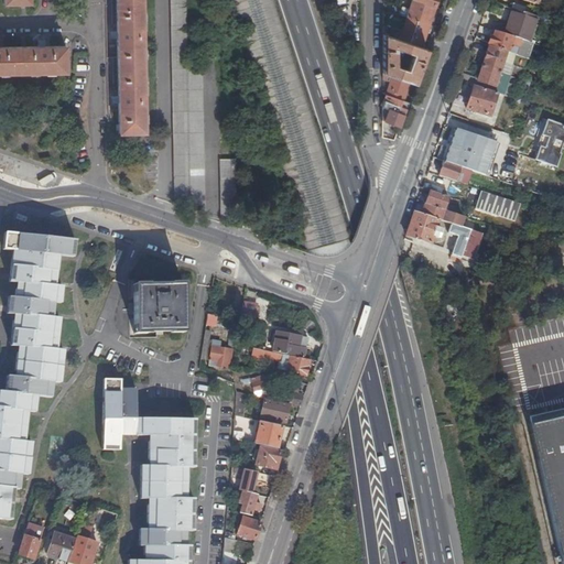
[(145,131),(142,0),(116,0),(119,132),(145,131)]
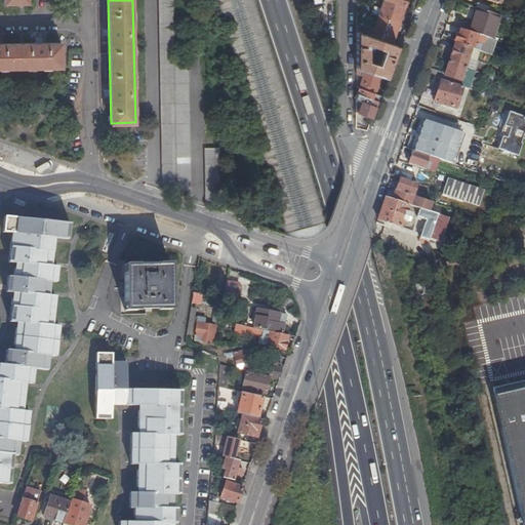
[(191,189),(188,62),(174,62),(172,0),(159,0),(164,184),(176,183),(176,190),(191,189)]
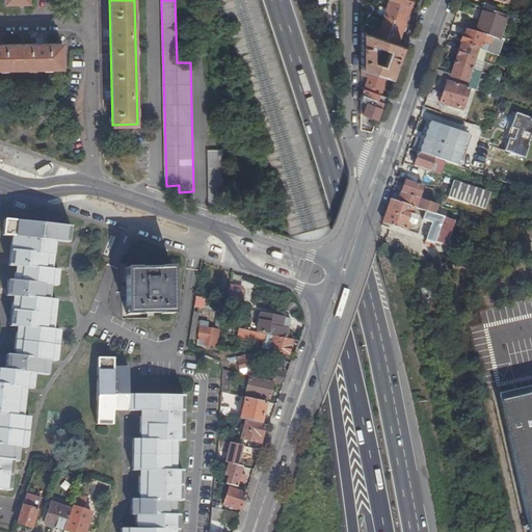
[(362,24),(362,32),(371,35),(397,44),(400,35),(407,14),(410,5),(410,4),(396,0),(389,0),(384,16),(390,18),(390,21),(392,22),(387,35),(374,31),(374,28),(362,24)]
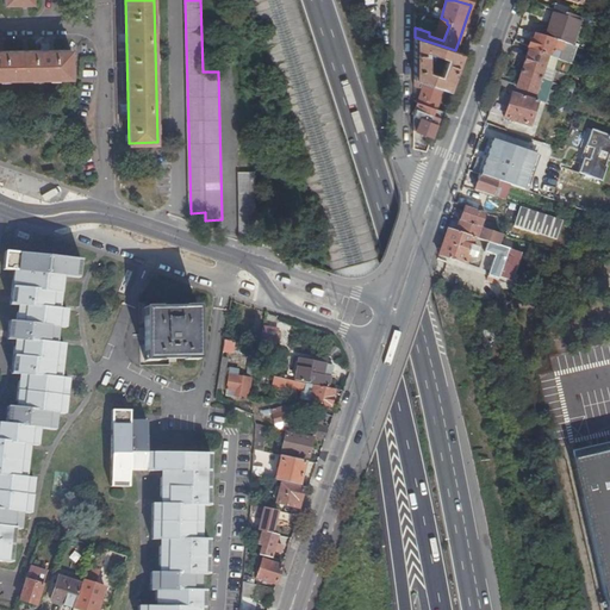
[(554,10),(545,37),(564,43),(571,45),(579,18),(554,10)]
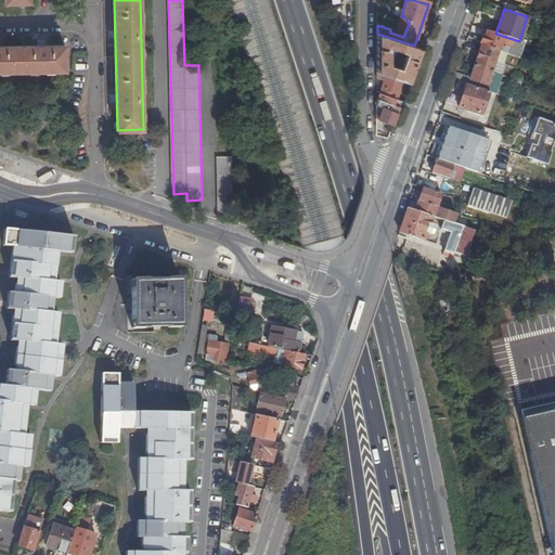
[(531,17),(527,16),(519,41),(523,42),(531,17)]
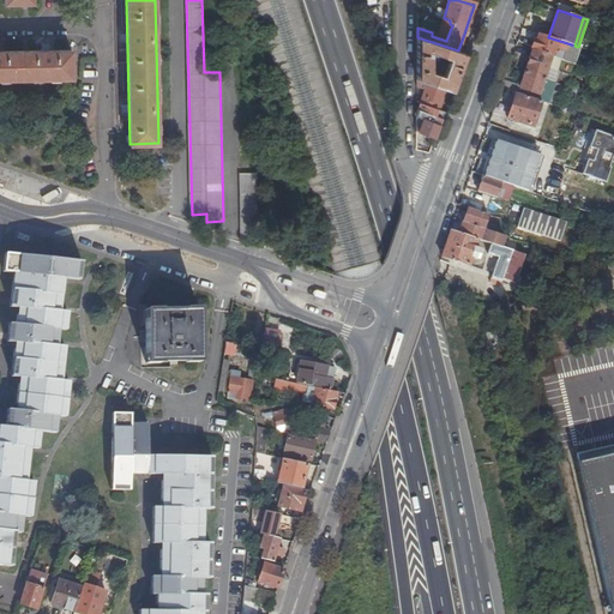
[(536,32),(531,49),(552,55),(554,56),(557,48),(565,50),(567,43),(548,37),(536,32)]
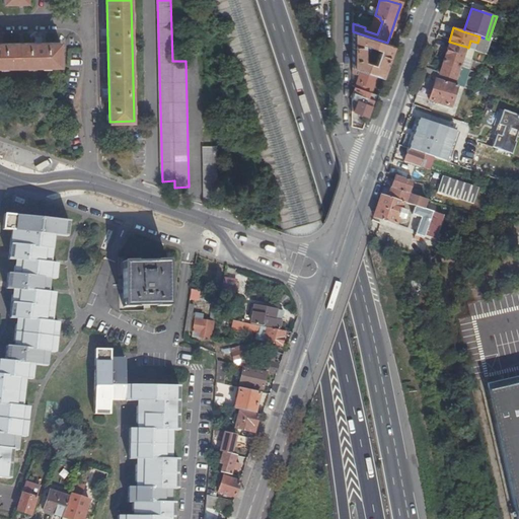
[(353,31),(352,67),(359,69),(361,69),(376,75),(382,76),(393,45),(387,43),(362,34),(353,31)]
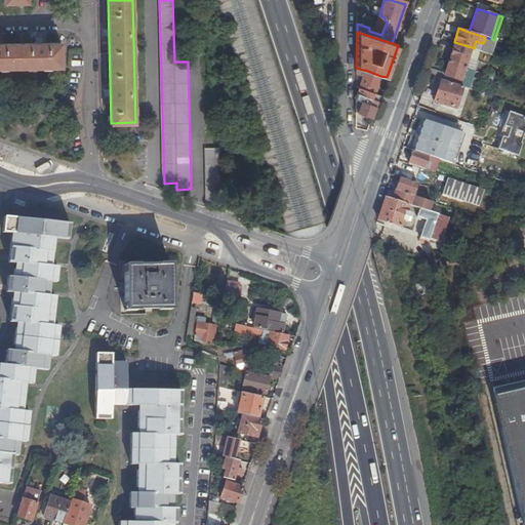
[(61,41),(0,42),(0,67),(62,66),(61,41)]
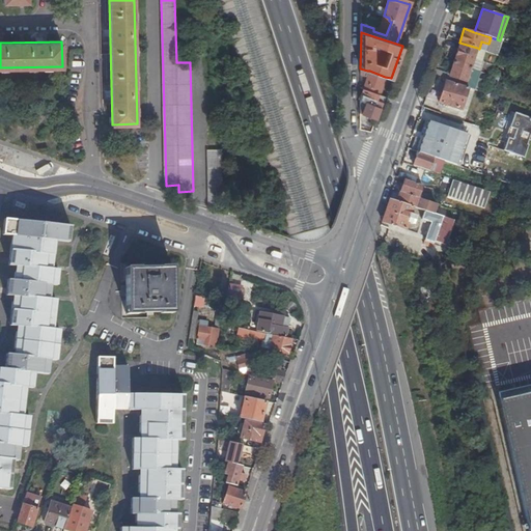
[(455,57),(453,62),(471,68),(477,48),(459,43),(455,57)]
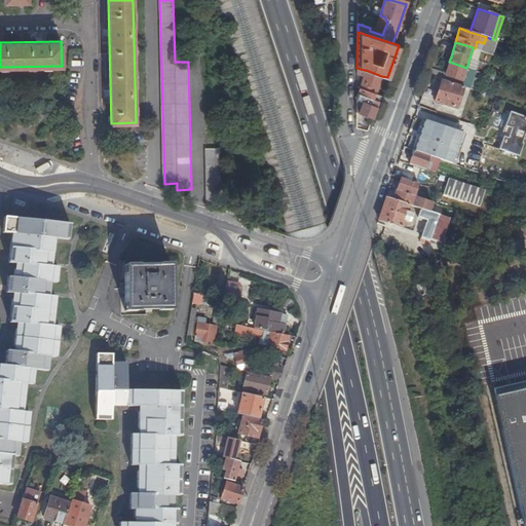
[(473,47),(466,68),(475,71),(479,58),(481,50),(475,48),(473,47)]
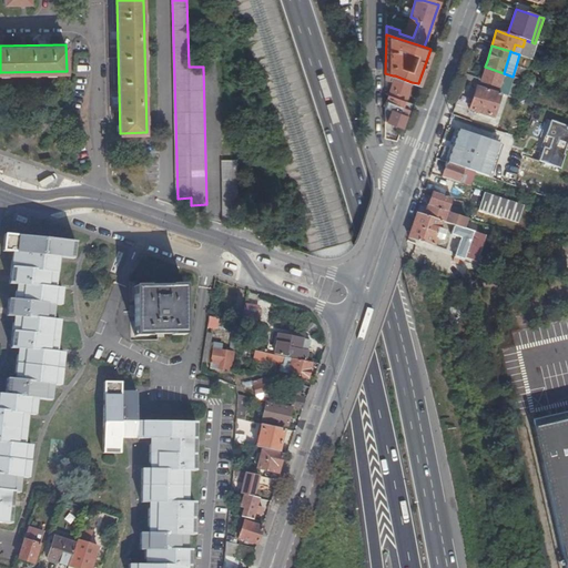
[(528,66),(530,58),(519,54),(517,62),(528,66)]
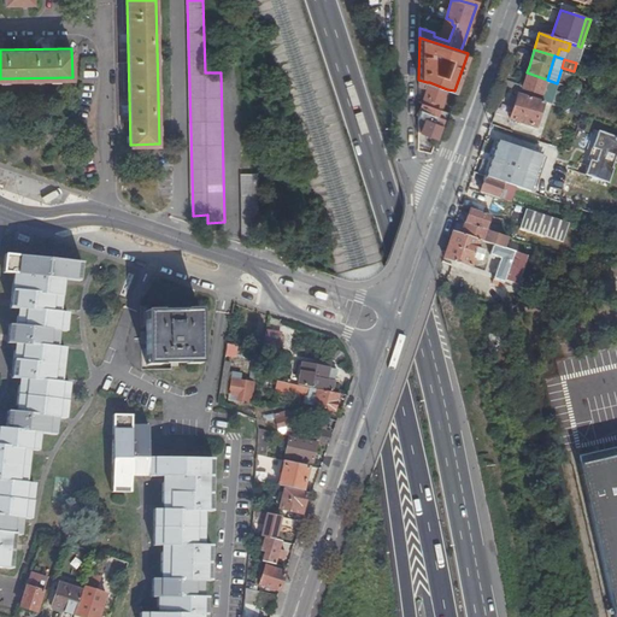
[(506,81),(503,88),(518,94),(544,103),(551,105),(556,90),(557,83),(547,80),(527,72),(522,88),(519,87),(521,86),(506,81)]
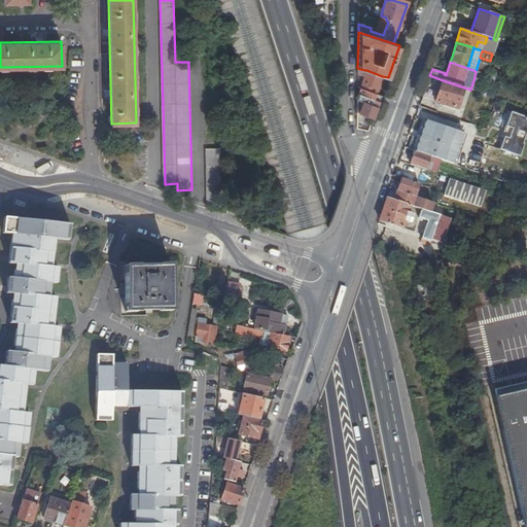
[(364,76),(360,88),(377,93),(382,76),(366,70),(364,76)]
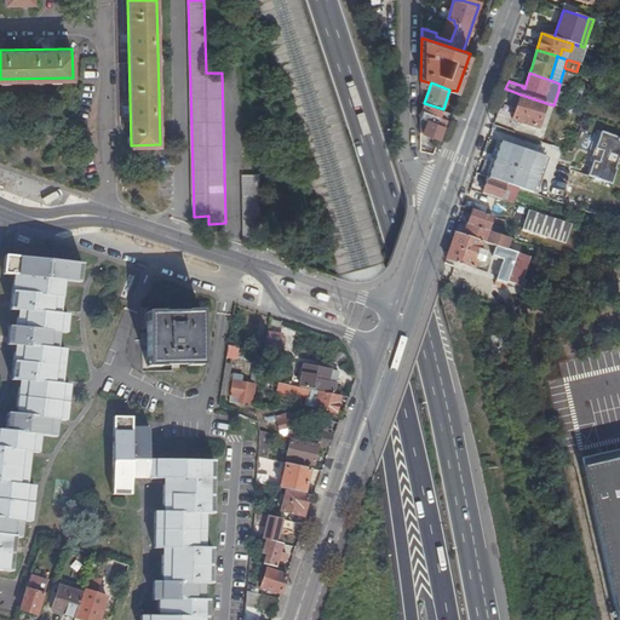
[(573,96),(575,89),(560,84),(558,91),(573,96)]
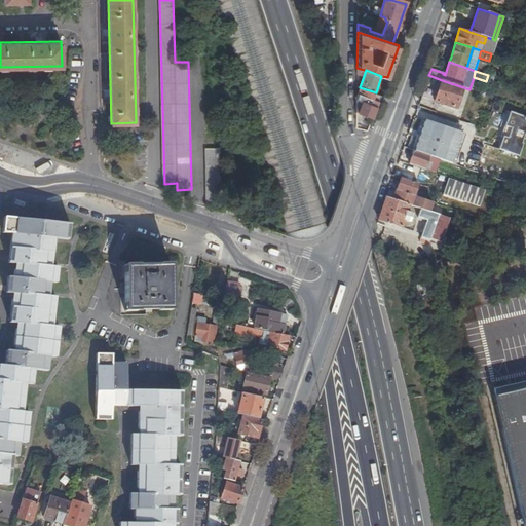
[(463,87),(442,80),(435,102),(456,109),(463,87)]
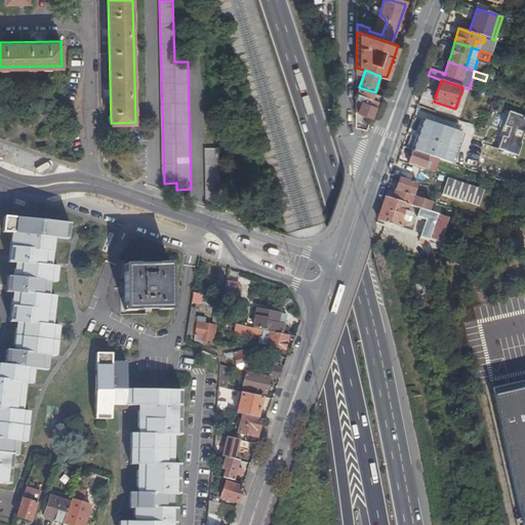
[(356,99),(355,111),(372,118),(375,107),(380,94),(375,92),(359,87),(356,99)]
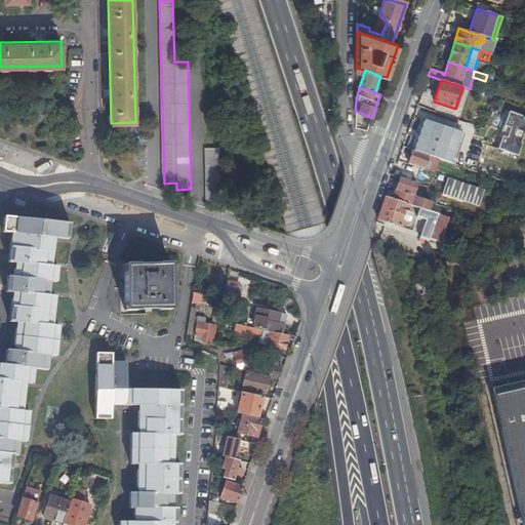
[(511,129),(509,137),(523,143),(524,135),(524,116),(511,112),(505,127),(511,129)]
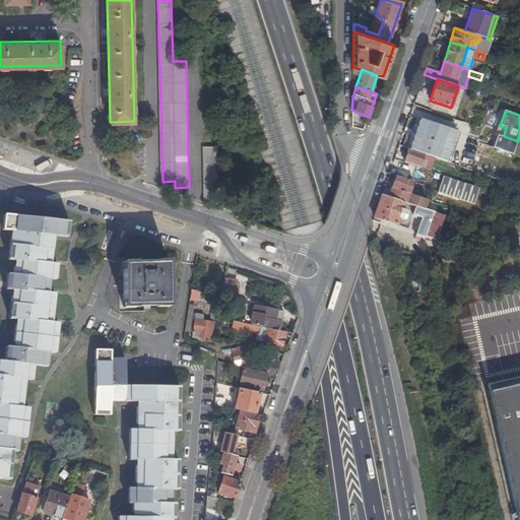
[(418,118),(408,148),(423,153),(429,155),(432,156),(446,161),(457,131),(418,118)]
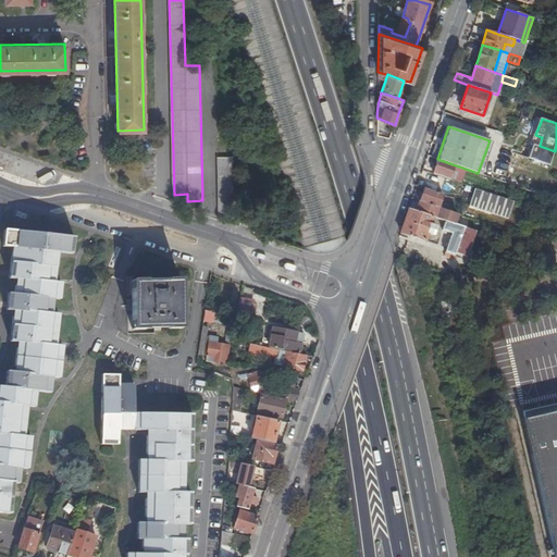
[(534,146),(530,159),(551,166),(556,153),(554,152),(555,151),(540,146),(539,147),(534,146)]
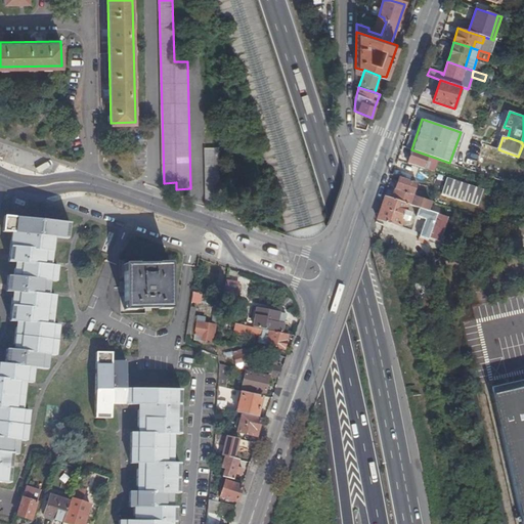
[(220,200),(218,146),(205,145),(206,200),(220,200)]
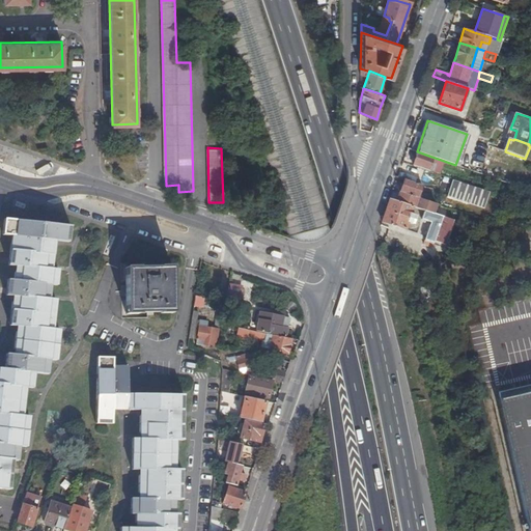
[(417,151),(413,165),(424,169),(436,173),(437,171),(441,160),(438,159),(431,157),(417,151)]
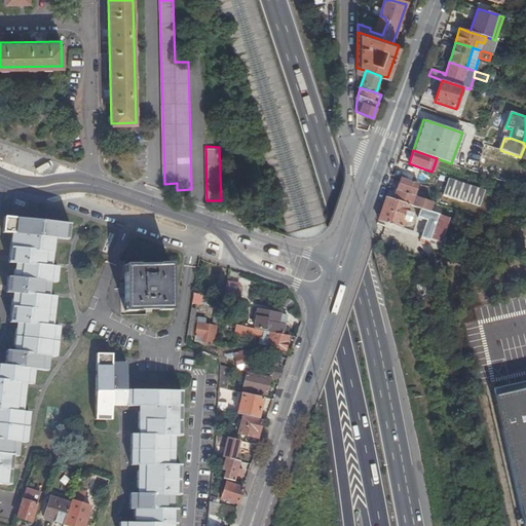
[(409,163),(405,179),(415,182),(420,167),(409,163)]
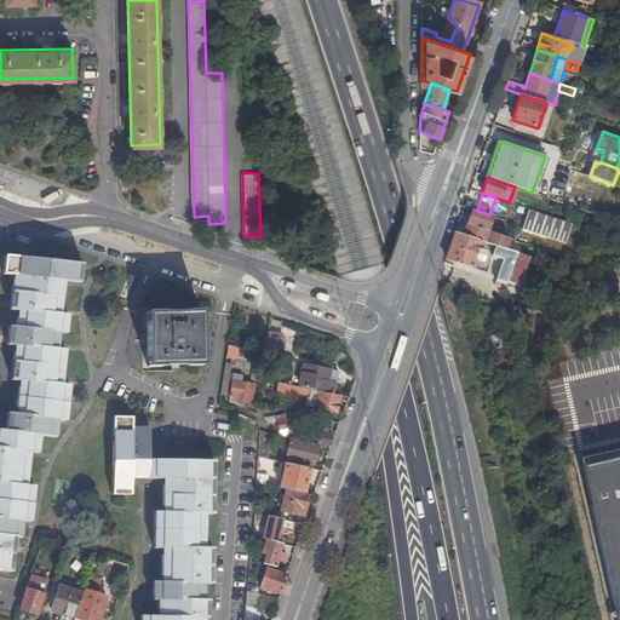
[(521,220),(524,208),(516,206),(512,218),(521,220)]
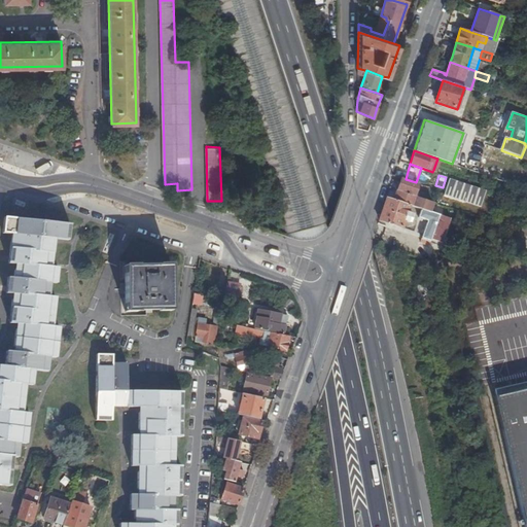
[(393,200),(408,205),(412,206),(414,199),(417,200),(418,198),(416,197),(418,194),(415,192),(418,183),(416,182),(406,179),(401,177),(393,200)]
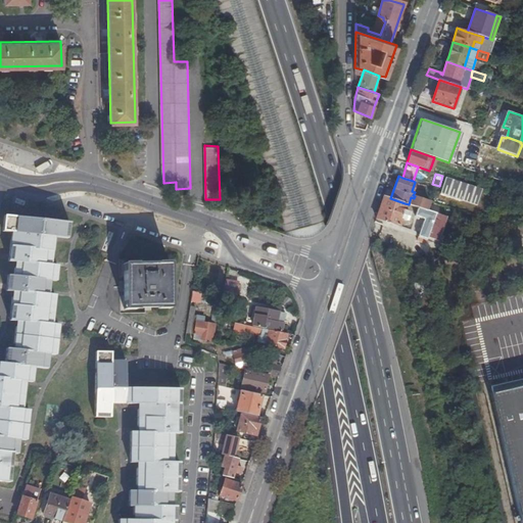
[(477,206),(482,189),(444,177),(438,194),(477,206)]
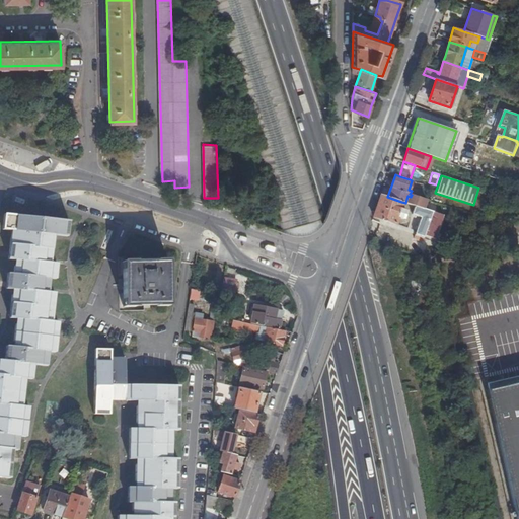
[(380,194),(372,216),(394,224),(396,217),(403,219),(405,211),(399,208),(401,202),(387,197),(380,194)]
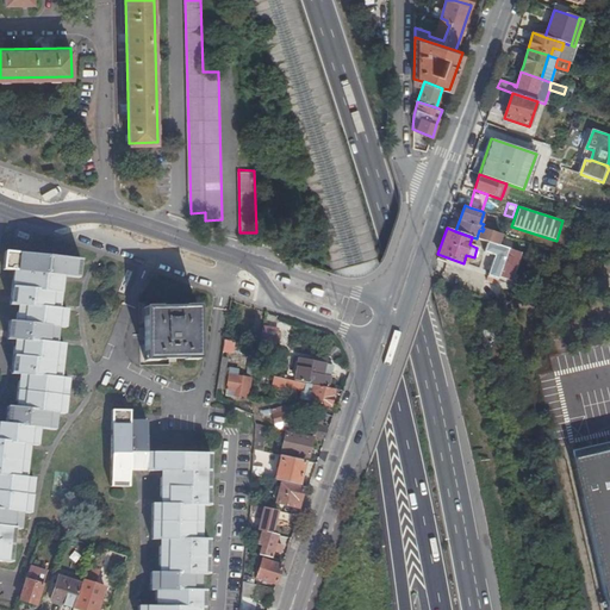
[(495,255),(487,277),(497,279),(508,248),(487,242),(484,251),(495,255)]
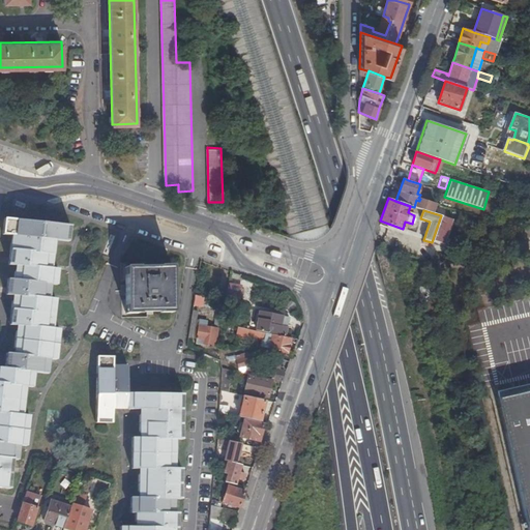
[(7,275),(7,278),(5,291),(18,292),(12,298),(9,322),(22,323),(15,330),(13,346),(18,353),(8,352),(4,366),(0,365),(0,484),(7,486),(11,457),(16,457),(17,449),(13,444),(17,442),(25,443),(28,414),(20,413),(18,409),(22,406),(24,391),(21,386),(24,384),(31,384),(33,370),(47,371),(48,363),(45,358),(47,356),(55,356),(58,327),(50,327),(48,325),(53,322),(55,299),(51,297),(49,297),(49,296),(50,292),(50,288),(50,283),(56,283),(58,268),(51,267),(48,264),(52,261),(53,243),(51,240),(52,238),(68,239),(70,225),(5,217),(3,233),(12,234),(9,263),(10,263),(20,264),(13,269),(13,271),(13,275),(7,275)]
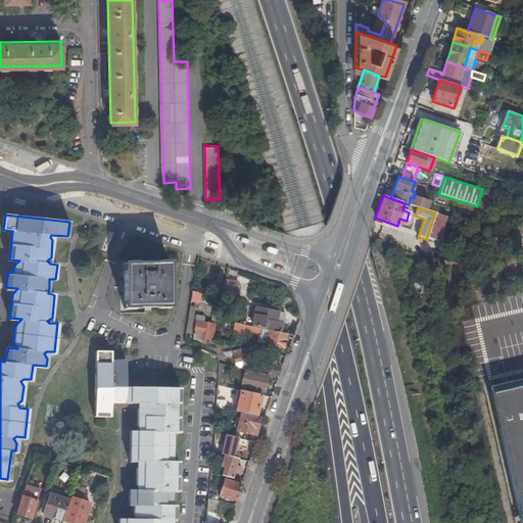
[(136,265),(136,264),(124,264),(126,308),(138,307),(138,306),(158,305),(159,307),(171,306),(169,262),(157,263),(157,264),(136,265)]
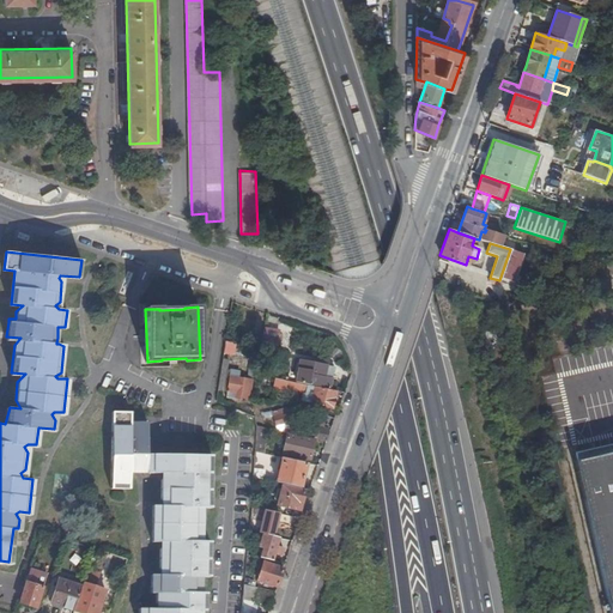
[(260,353),(277,354),(278,328),(261,327),(260,353)]
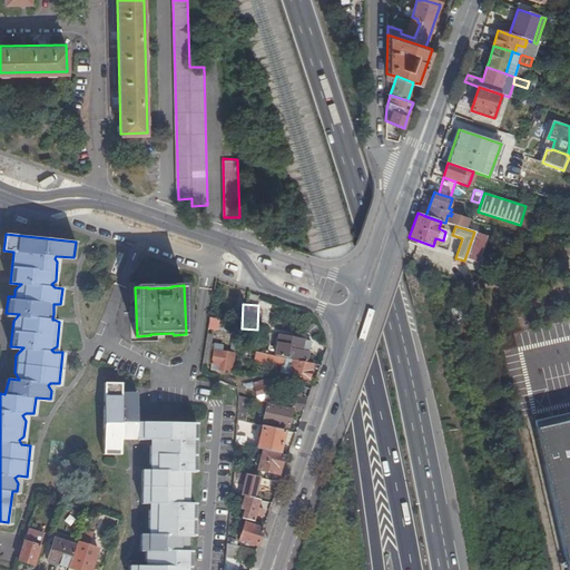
[(208,327),(215,328),(219,330),(220,320),(209,317),(208,327)]
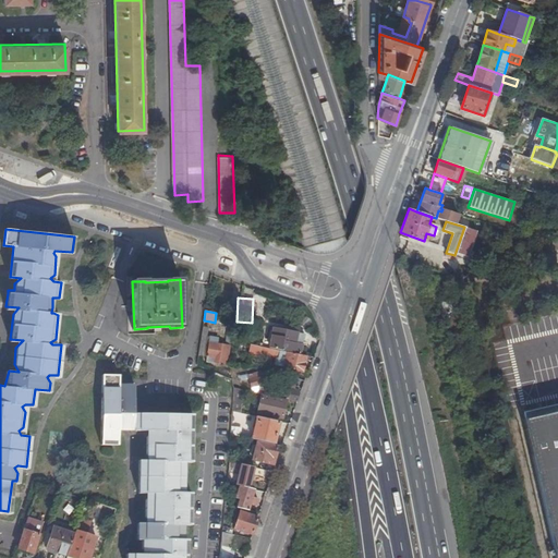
[(210,322),(204,320),(198,354),(206,356),(208,341),(219,343),(220,337),(208,336),(210,322)]
